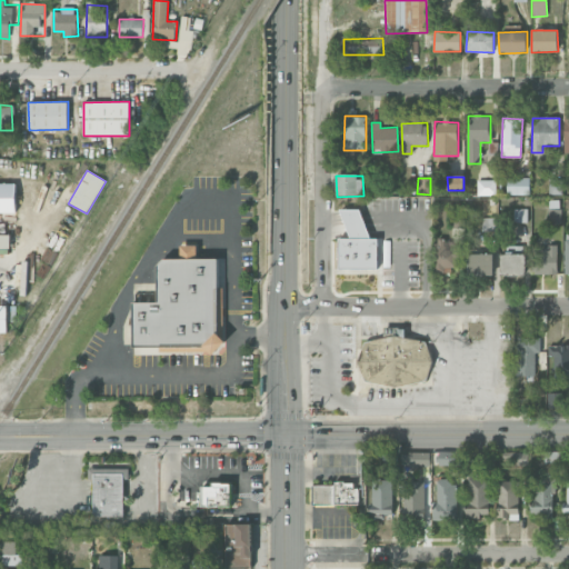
[(529,178),(507,178),(507,195),(529,195),(529,178)]
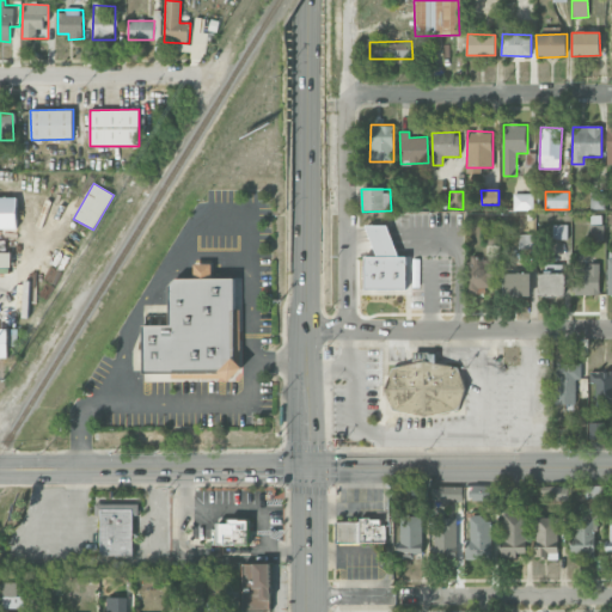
[(591,209),(605,209),(605,193),(591,193),(591,209)]
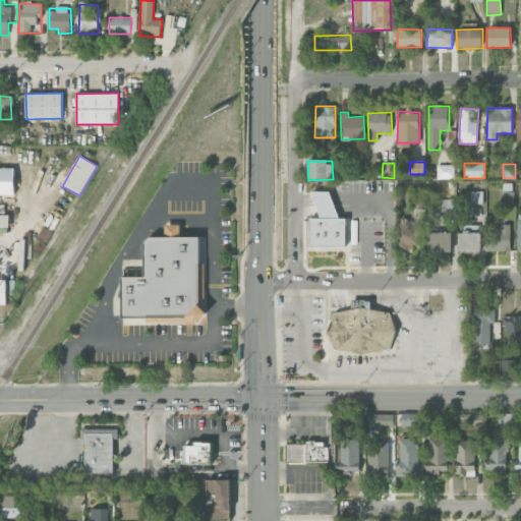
[(454,165),(437,165),(438,179),(454,179),(454,165)]
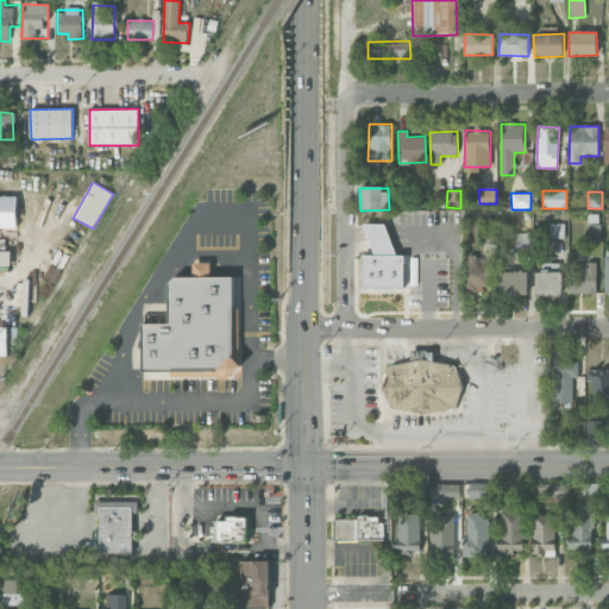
[(0,226),(16,227),(16,196),(0,195),(0,226)]
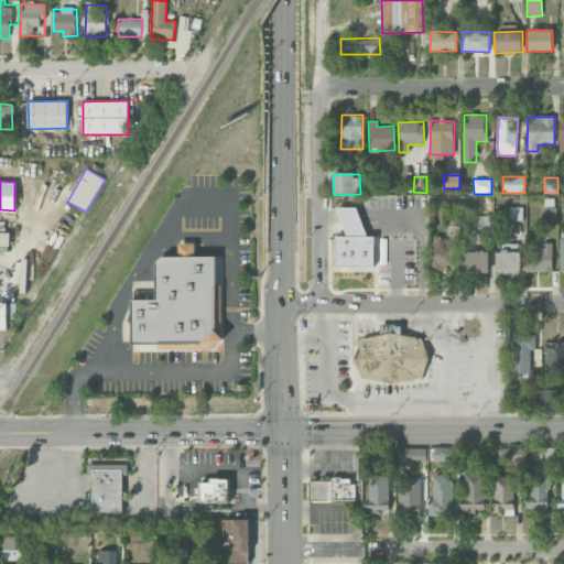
[(522,207),(509,207),(509,220),(522,221),(522,207)]
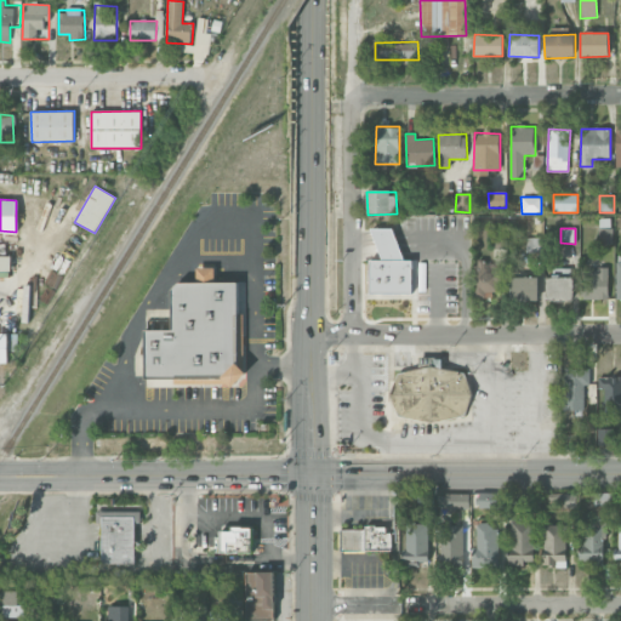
[(369,260),(369,294),(412,294),(411,261),(405,261),(392,229),(371,229),(383,260),(369,260)]
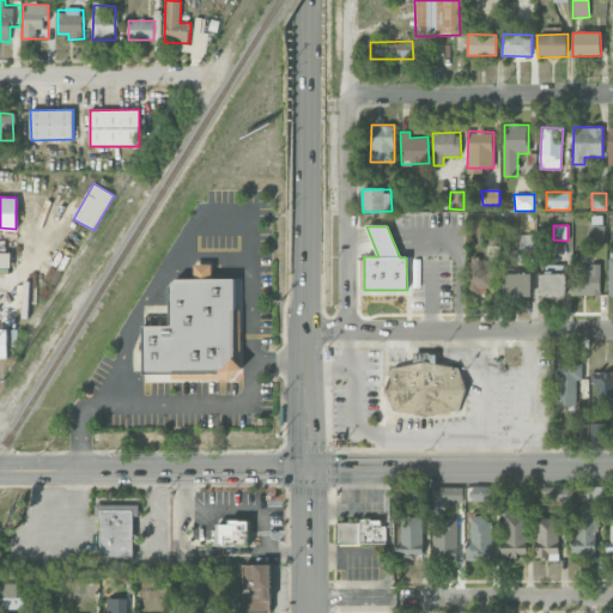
[(0,267),(11,267),(11,253),(0,252),(0,267)]
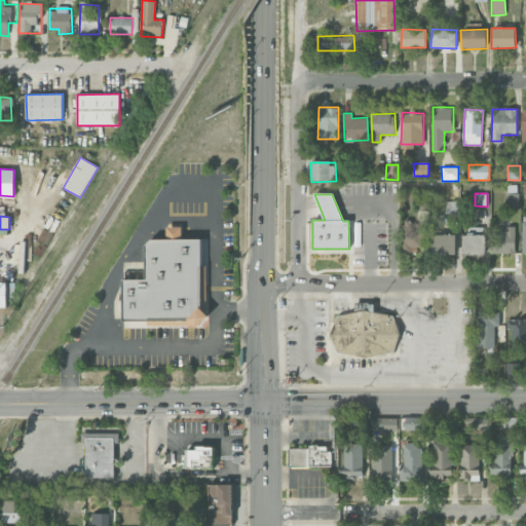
[(424,222),(404,222),(403,251),(424,251),(424,222)]
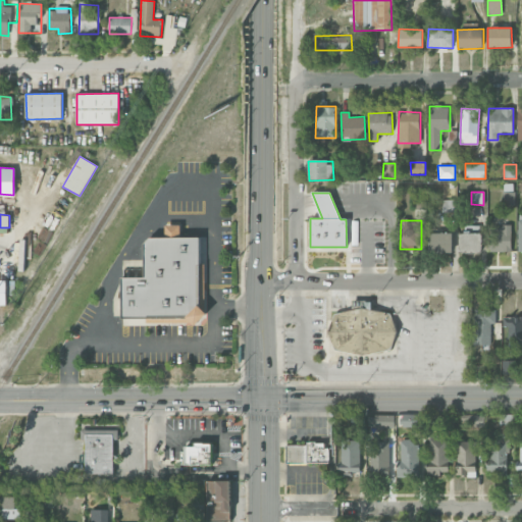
[(122,325),(197,324),(208,312),(205,238),(181,238),(181,224),(166,225),(165,238),(150,238),(145,244),(144,278),(121,277),(122,325)]
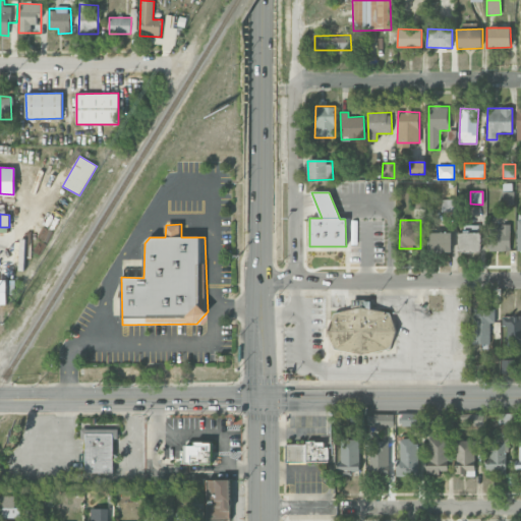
[(510,251),(511,226),(488,225),(487,250),(510,251)]
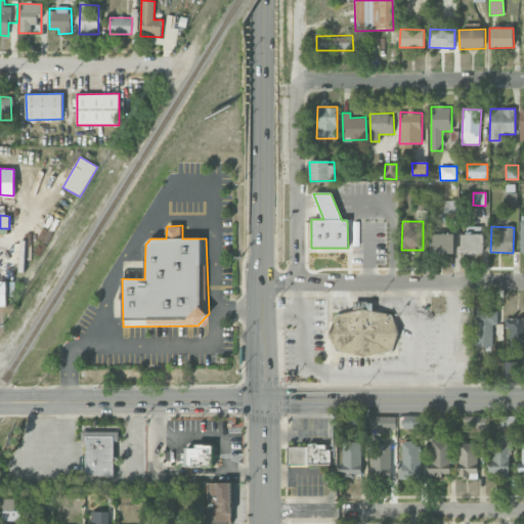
[(453,233),(431,234),(431,254),(454,254),(453,233)]
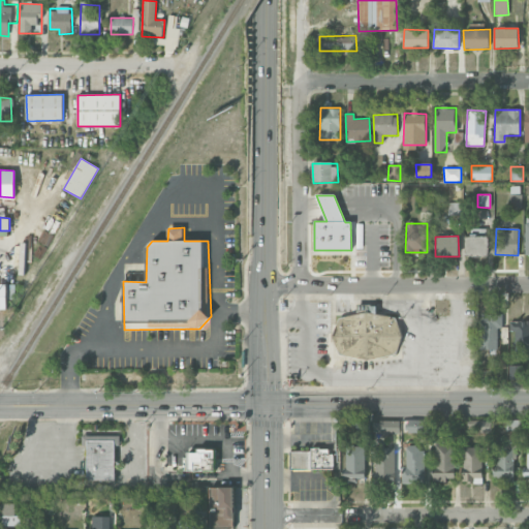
[(465,256),(489,255),(488,237),(465,237),(465,256)]
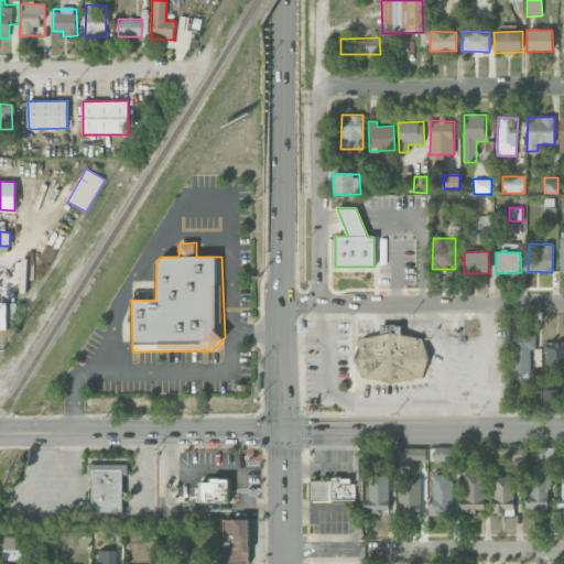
[(0,329),(8,329),(8,320),(15,320),(15,303),(0,303),(0,329)]
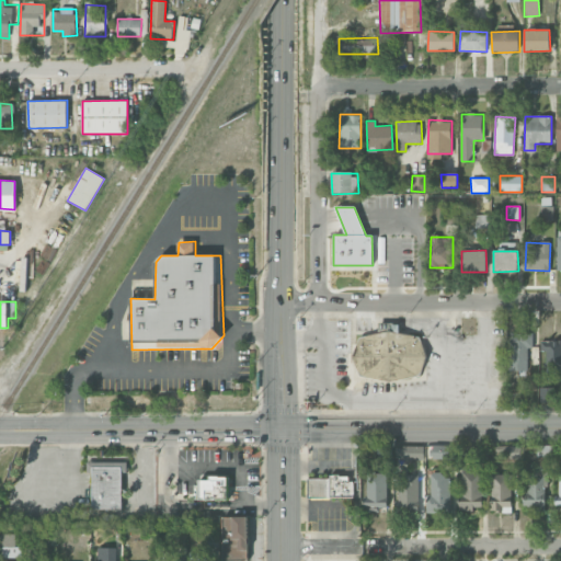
[(422,376),(425,355),(422,336),(390,331),(357,336),(354,354),(358,376),(390,381),(422,376)]
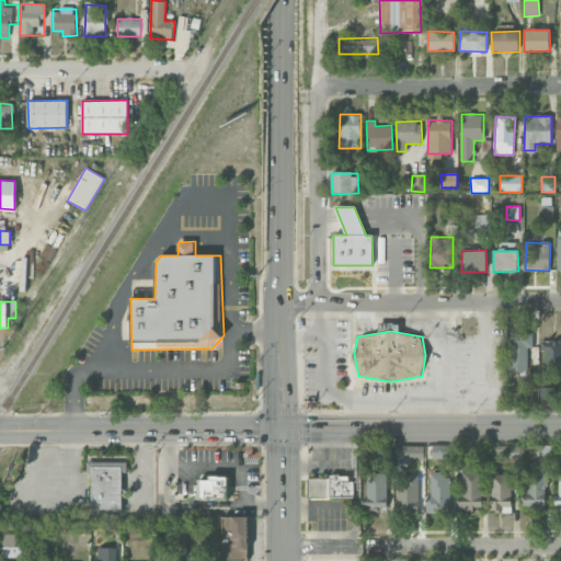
[(533,332),(508,333),(510,371),(528,370),(527,347),(533,347),(533,332)]
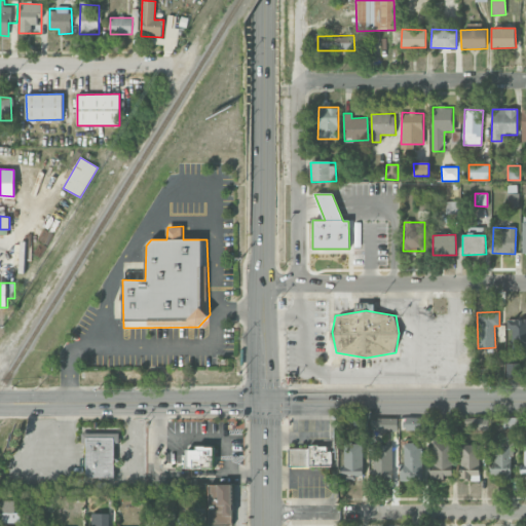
[(525,344),(525,318),(506,318),(506,329),(512,329),(512,345),(525,344)]
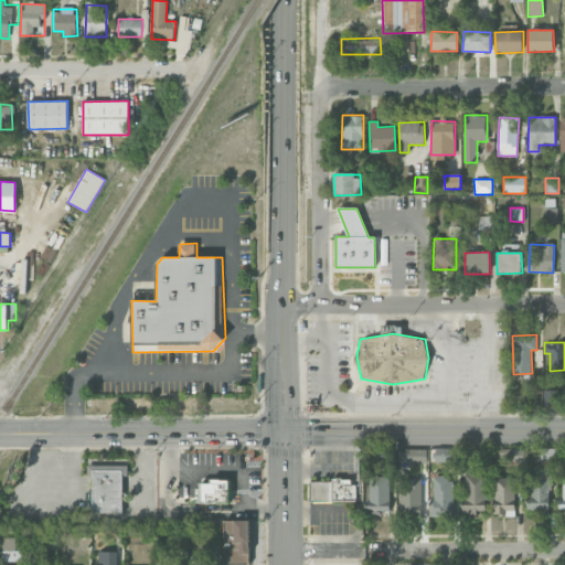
[(558,391),(543,391),(543,405),(558,405),(558,391)]
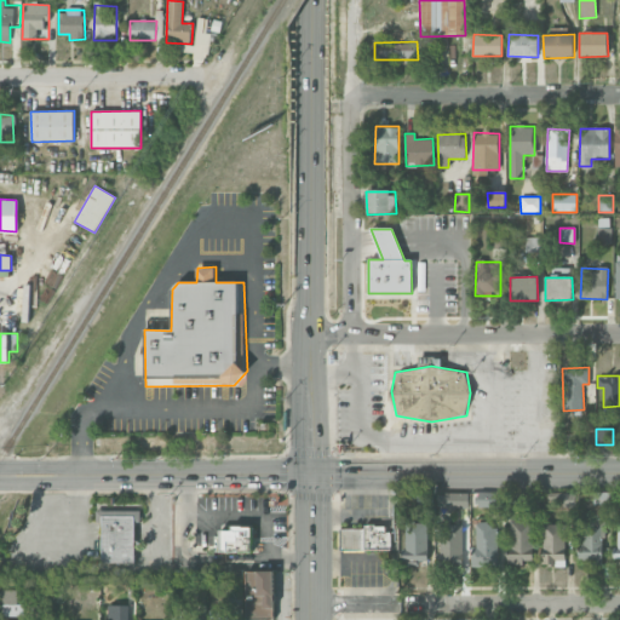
[(489,515),(504,514),(503,492),(476,493),(476,507),(489,507),(489,515)]
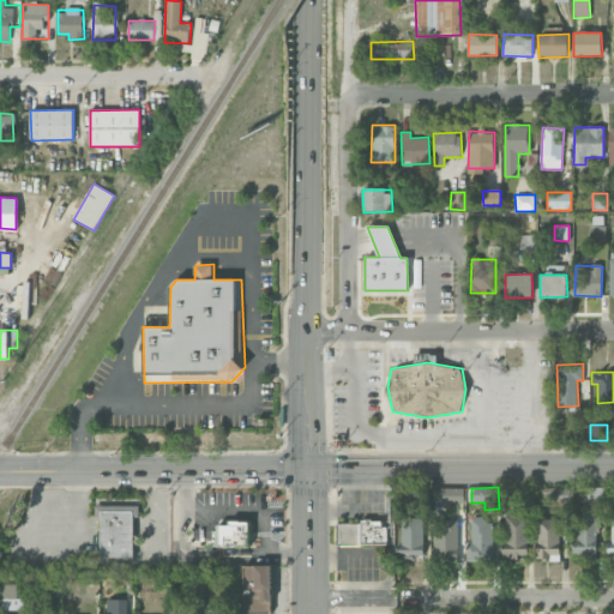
[(606,488),(589,487),(588,501),(605,501),(606,488)]
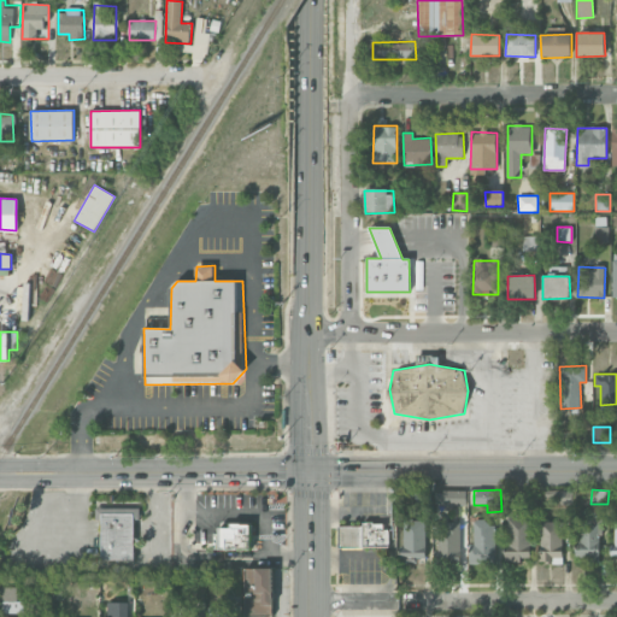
[(466,506),(466,492),(436,491),(436,506),(466,506)]
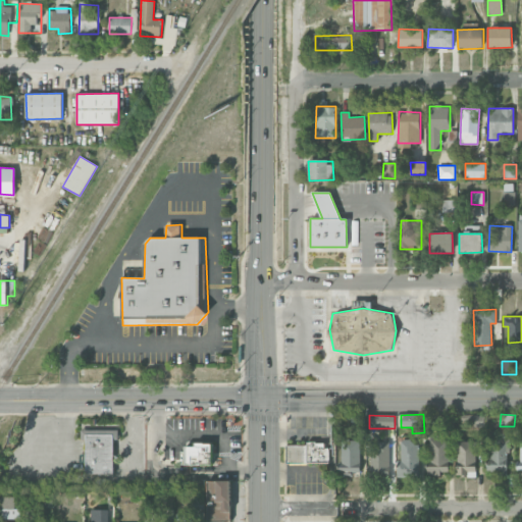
[(474,425),(483,424),(483,415),(473,415),(474,425)]
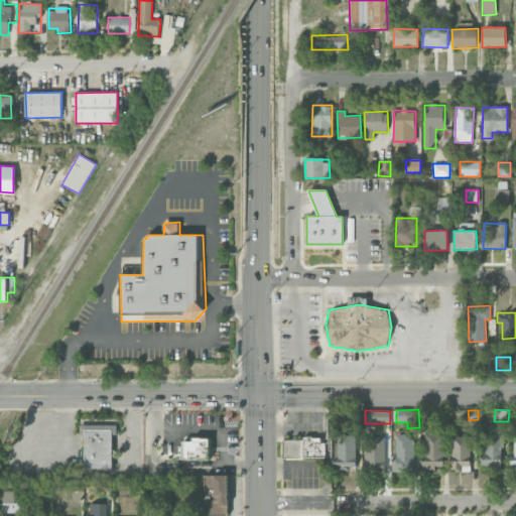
[(113,469),(113,425),(80,425),(81,434),(85,434),(85,469),(113,469)]
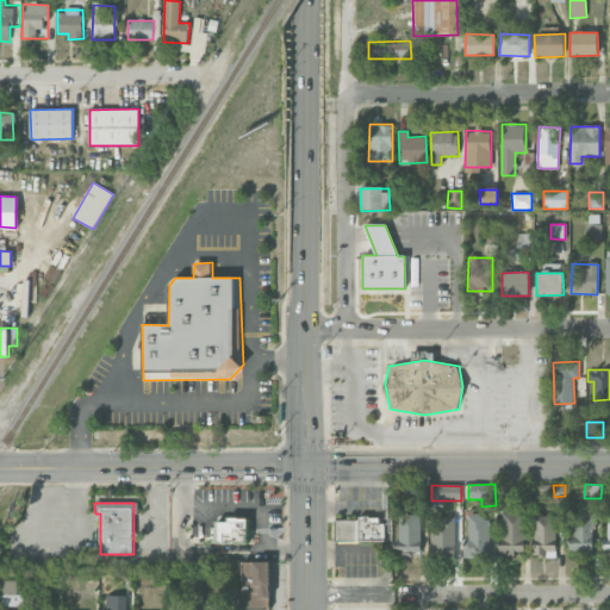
[(522,555),(523,514),(503,512),(500,554),(522,555)]
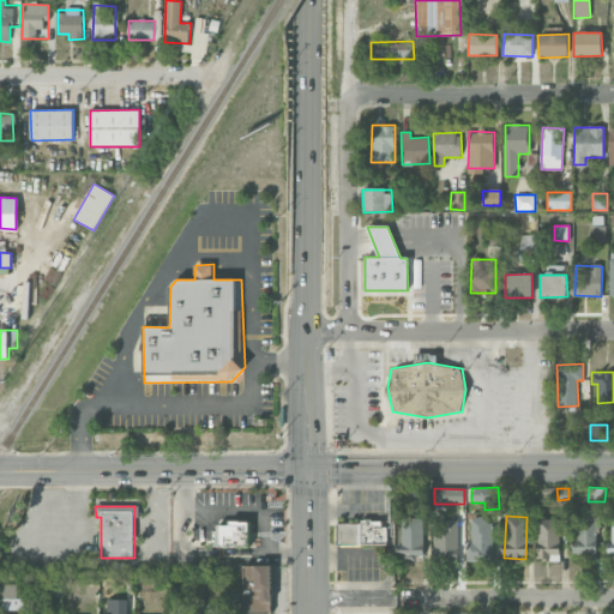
[(402,545),(398,545),(398,559),(423,558),(421,517),(401,518),(402,545)]
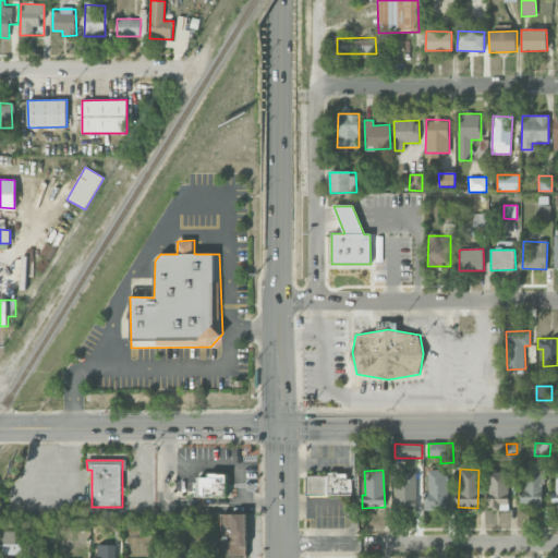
[(542,470),(524,470),(525,489),(520,489),(520,508),(543,508),(542,470)]
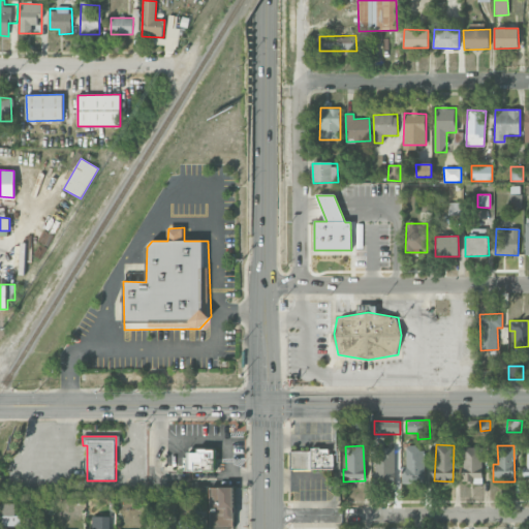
[(395,447),(376,446),(375,481),(394,481),(395,447)]
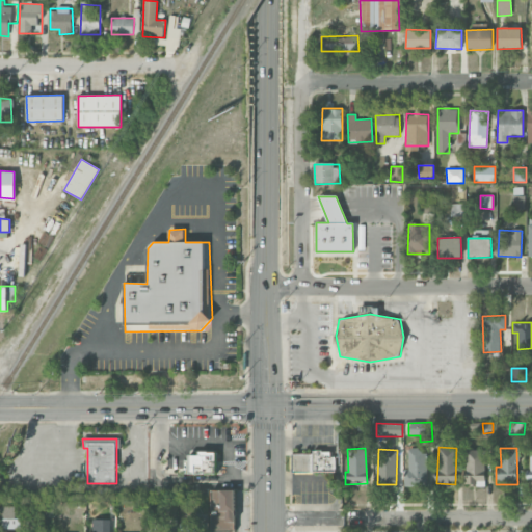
[(427,449),(406,450),(406,486),(428,486),(427,449)]
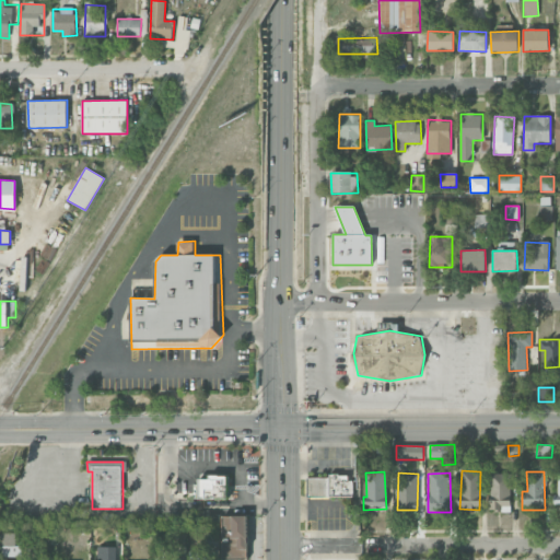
[(512,511),(511,473),(490,474),(491,512),(512,511)]
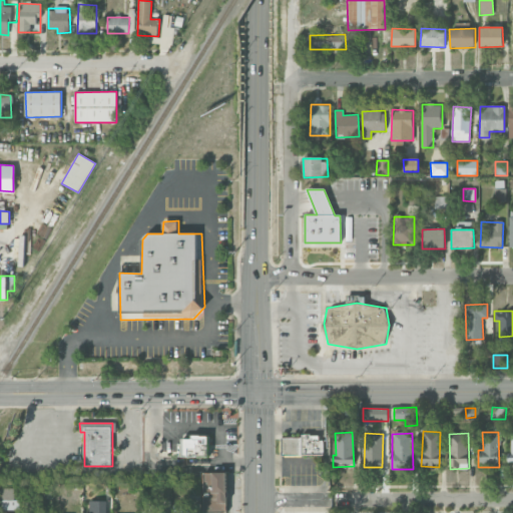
[(209,436),(181,437),(182,458),(209,457),(209,436)]
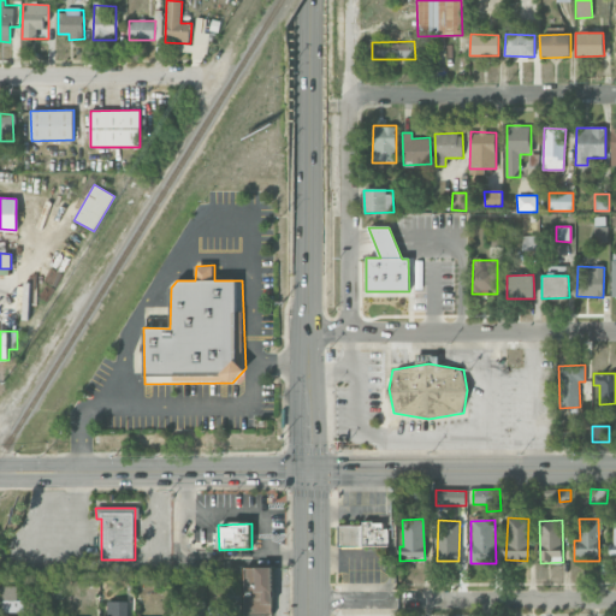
[(337,525),(337,546),(388,546),(386,523),(337,525)]
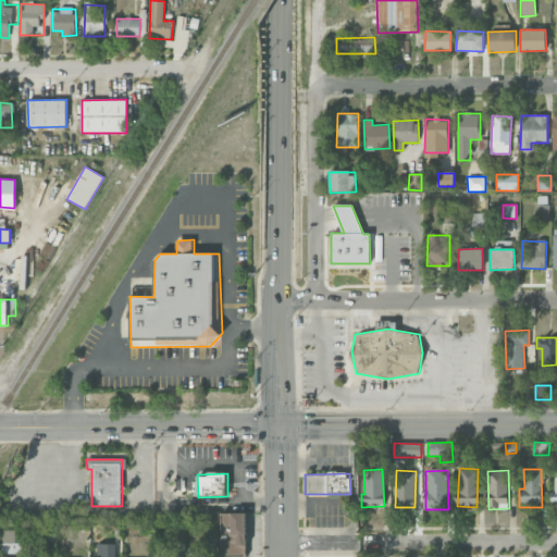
[(221,556),(246,556),(246,512),(221,514),(221,556)]
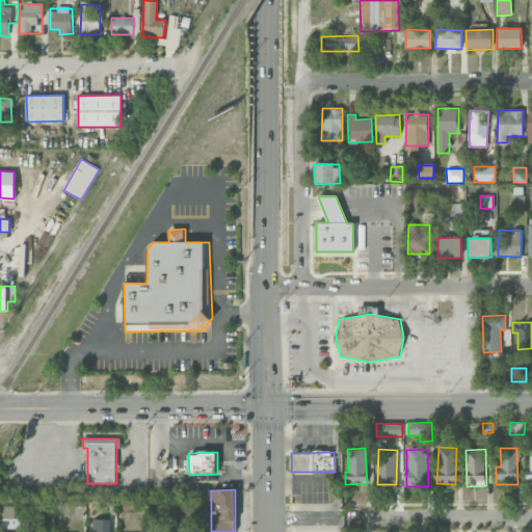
[(179,524),(179,531),(198,531),(198,523),(179,524)]
